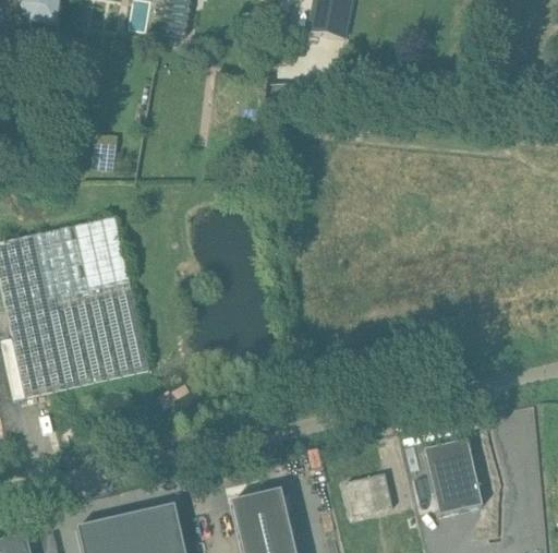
[(22,0),(21,1),(29,21),(31,21),(32,36),(21,37),(23,64),(52,62),(51,47),(53,46),(59,0),(22,0)]
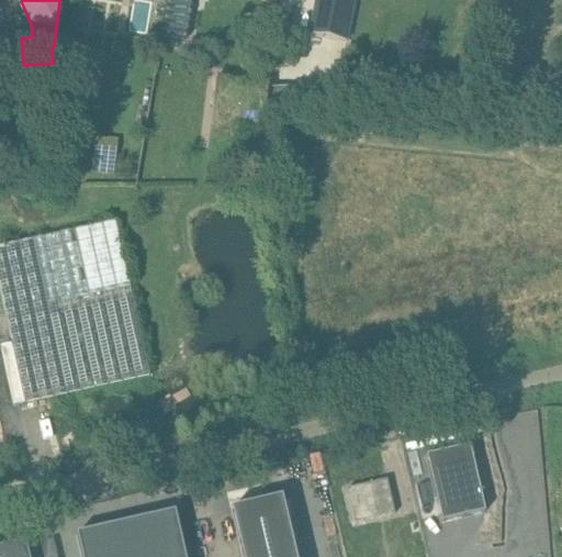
[(166,0),(161,31),(186,35),(190,0),(166,0)]
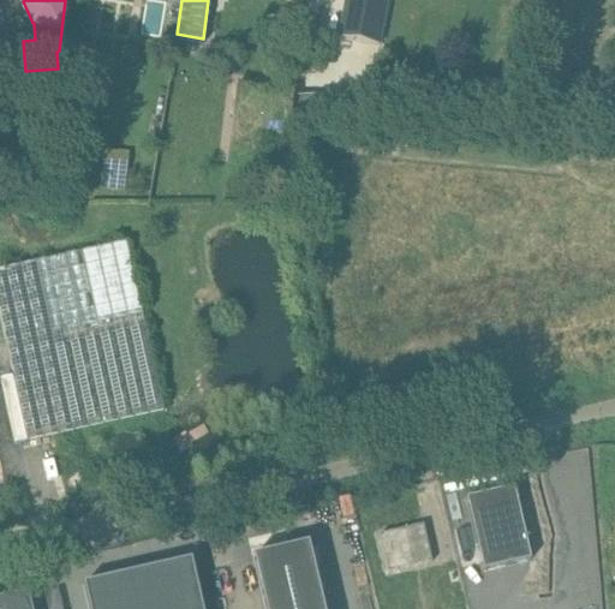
[(345,0),(339,33),(378,40),(386,0),(345,0)]
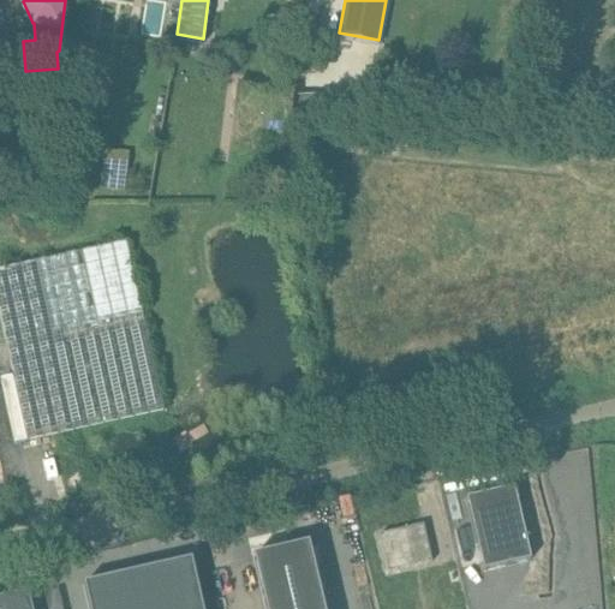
[(130,148),(105,147),(103,167),(129,169),(130,148)]
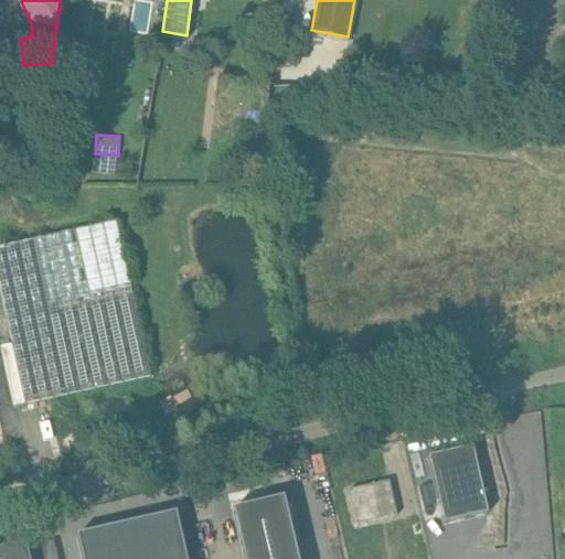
[(116,218),(0,244),(0,286),(25,401),(150,373),(116,218)]
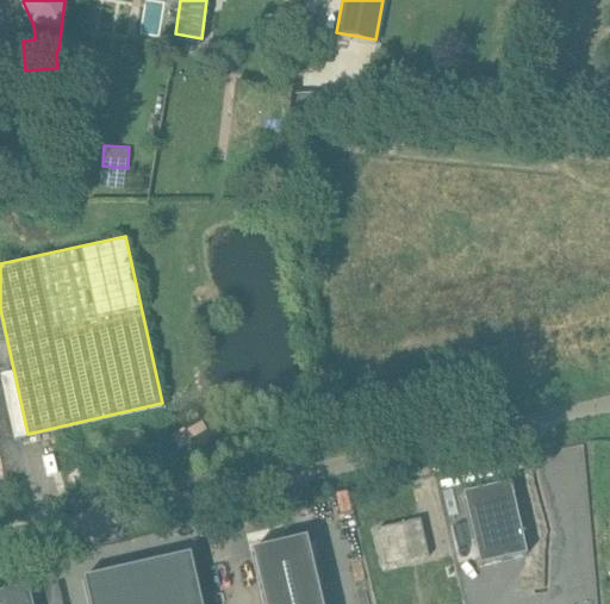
[(510,480),(462,491),(479,562),(526,552),(510,480)]
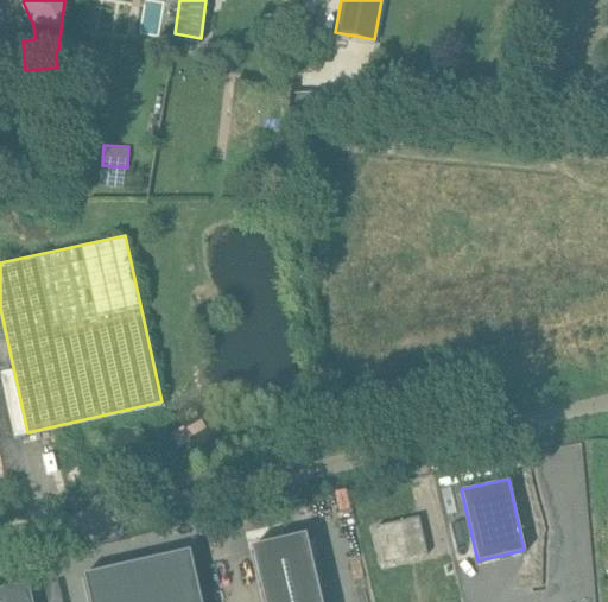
[(375,525),(384,561),(426,551),(418,514),(375,525)]
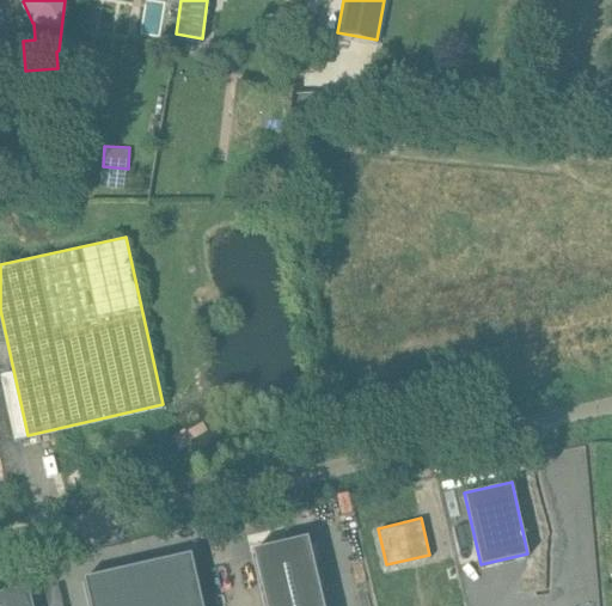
[(323,605),(306,537),(252,550),(264,605),(323,605)]
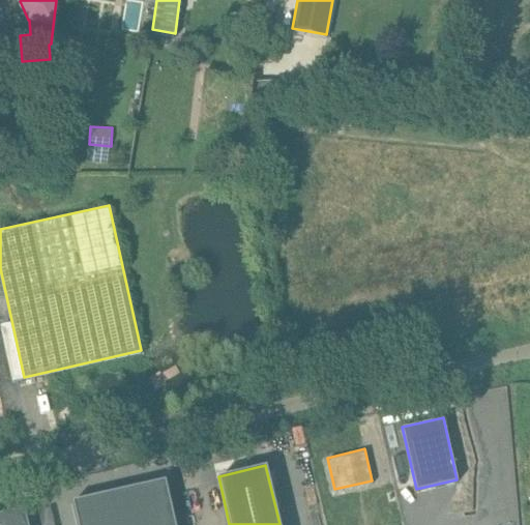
[(77,524),(175,524),(165,478),(71,500),(77,524)]
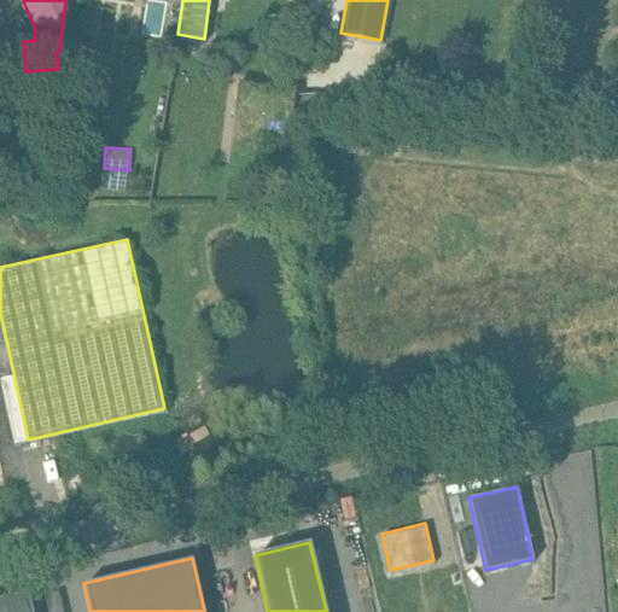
[(31,611),(27,590),(0,596),(0,611),(31,611)]
